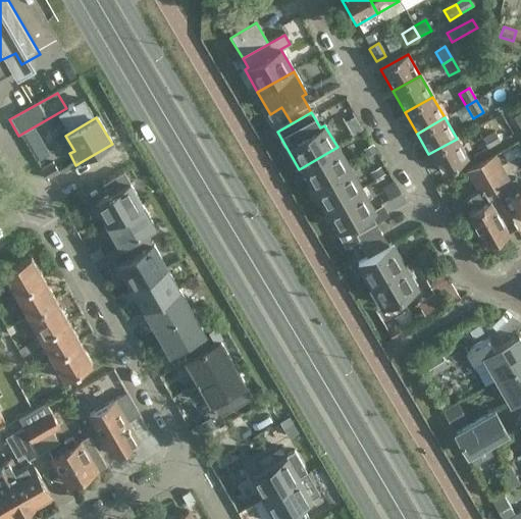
[(487,150),(500,143),(495,134),(482,141),(487,150)]
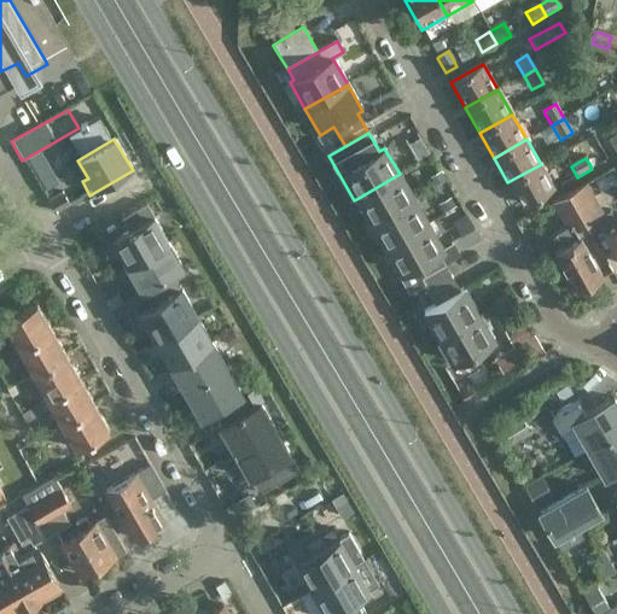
[(522,209),(556,189),(541,164),(507,182),(522,209)]
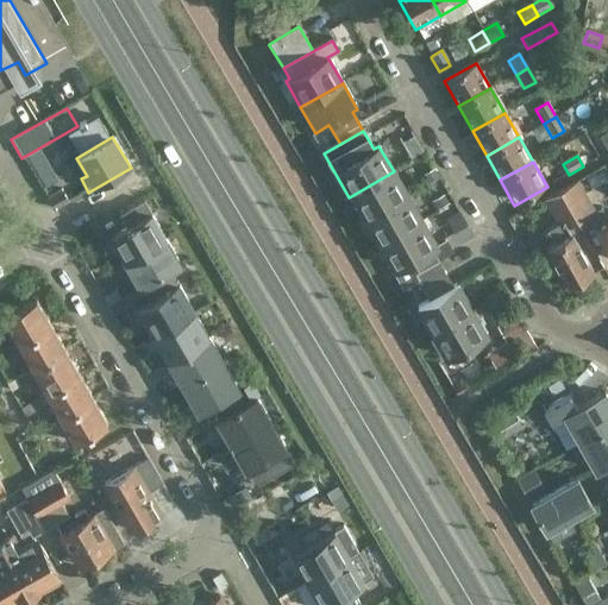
[(432,170),(420,177),(425,186),(437,180),(432,170)]
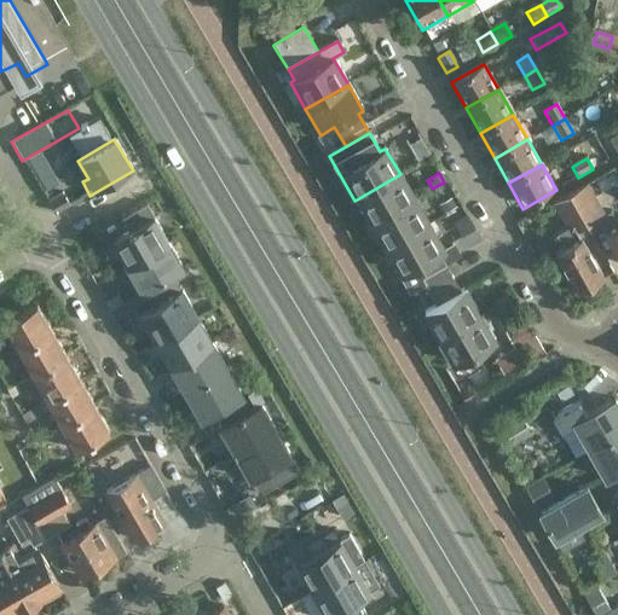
[(414,201),(400,174),(357,199),(371,225),(414,201)]
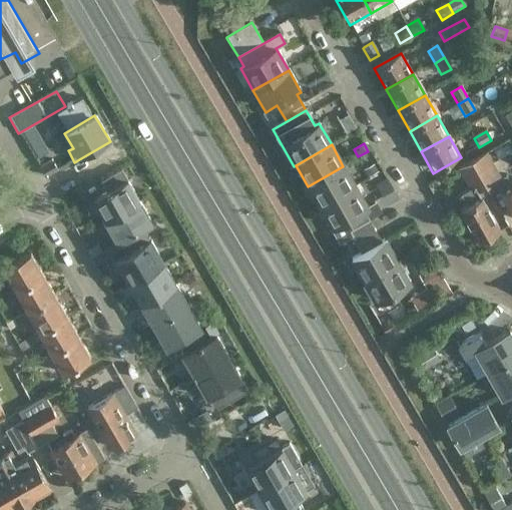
[(499,189),(500,192),(511,212),(511,185),(506,176),(501,179),(487,153),(472,161),(491,194),(499,189)]
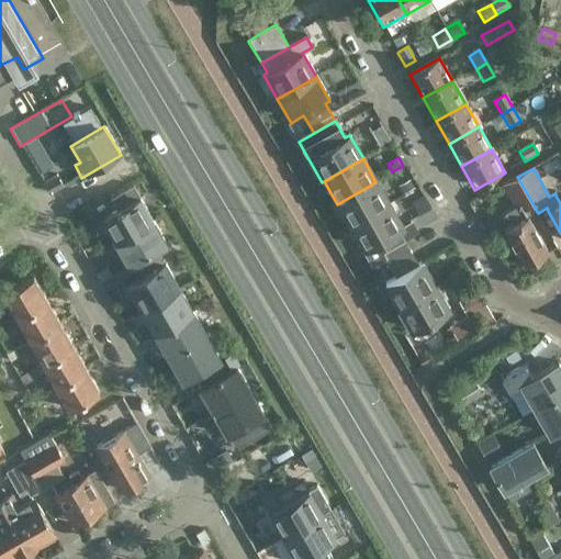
[(43,185),(49,197),(63,188),(56,177),(43,185)]
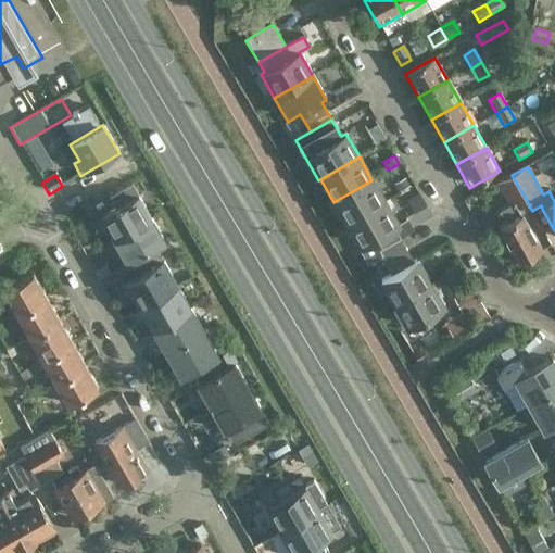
[(505,225),(499,228),(519,265),(542,252),(521,216),(532,211),(512,175),(495,184),(508,206),(499,212),(505,225)]
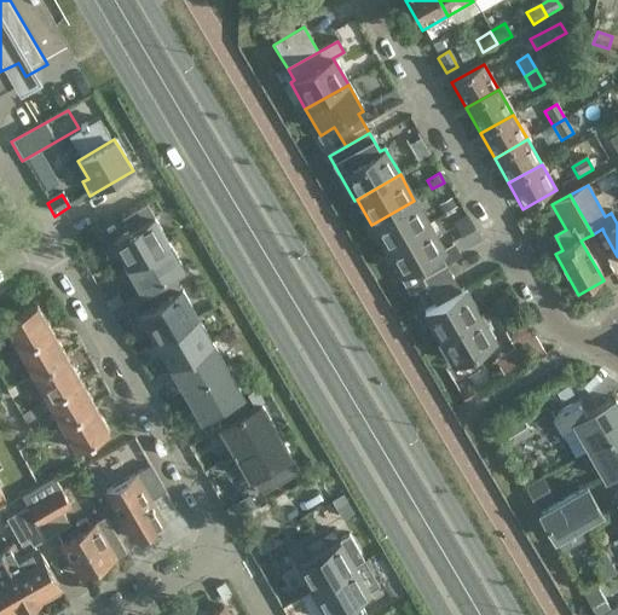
[(450,199),(439,206),(444,215),(456,209),(450,199)]
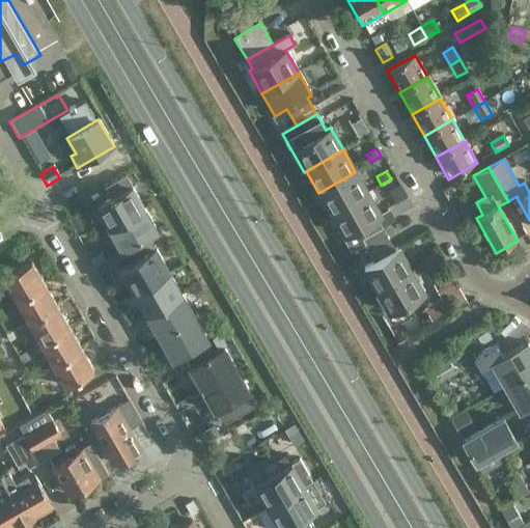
[(109,230),(144,211),(132,188),(122,172),(87,192),(96,209),(95,209),(109,230)]
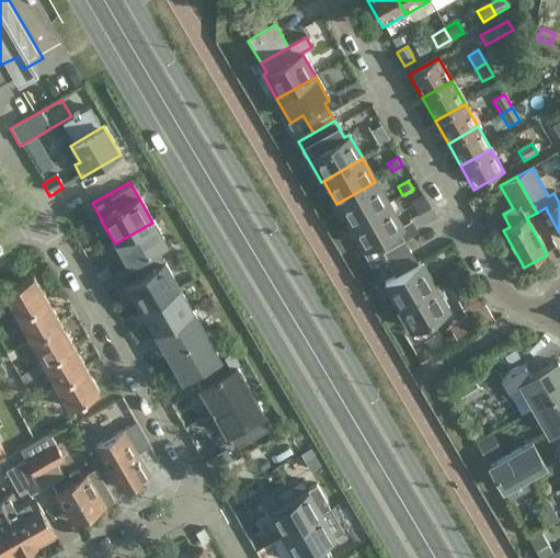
[(388,205),(375,182),(336,204),(350,227),(388,205)]
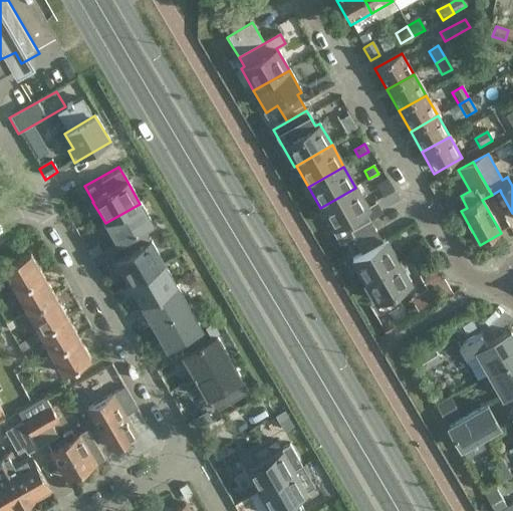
[(343,223),(344,222),(367,209),(355,188),(320,208),(331,228),(329,229),(339,246),(352,238),(343,223)]
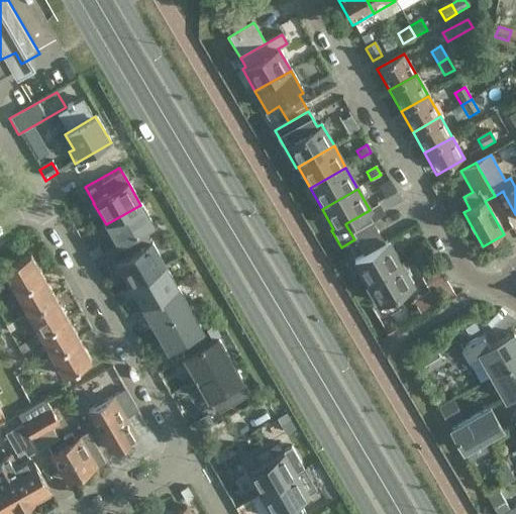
[(118,246),(122,243),(143,232),(153,226),(140,205),(106,224),(118,246)]
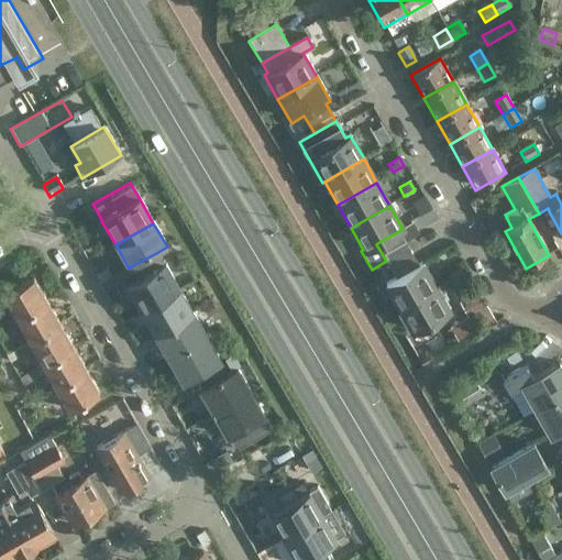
[(398,232),(404,229),(403,229),(377,243),(384,255),(405,243),(398,232)]
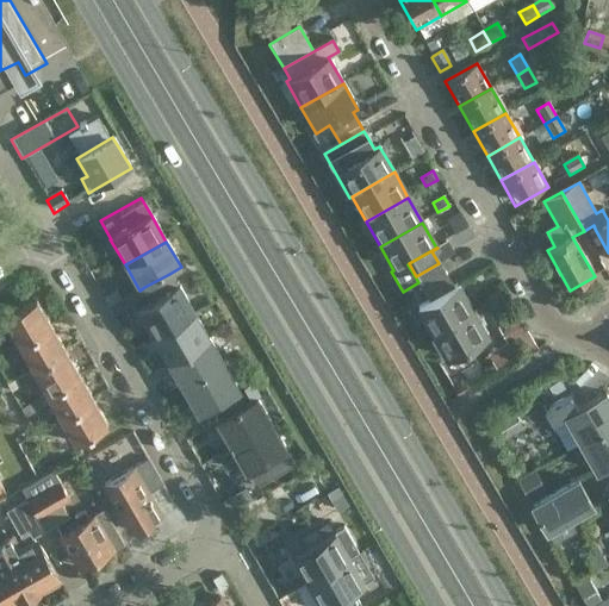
[(416,276),(423,289),(446,276),(439,263),(416,276)]
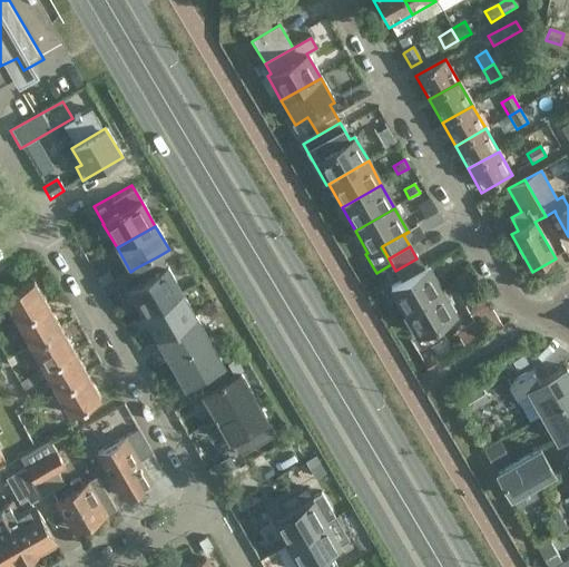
[(128,291),(143,315),(180,293),(167,269),(166,269),(158,256),(135,269),(143,282),(128,291)]
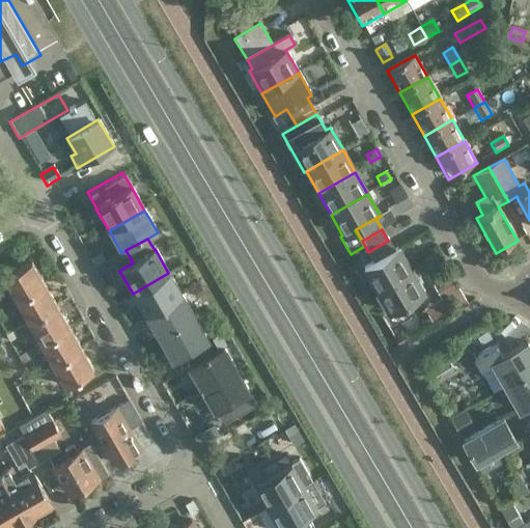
[(368,252),(374,262),(374,264),(399,249),(399,248),(394,251),(388,241),(368,252)]
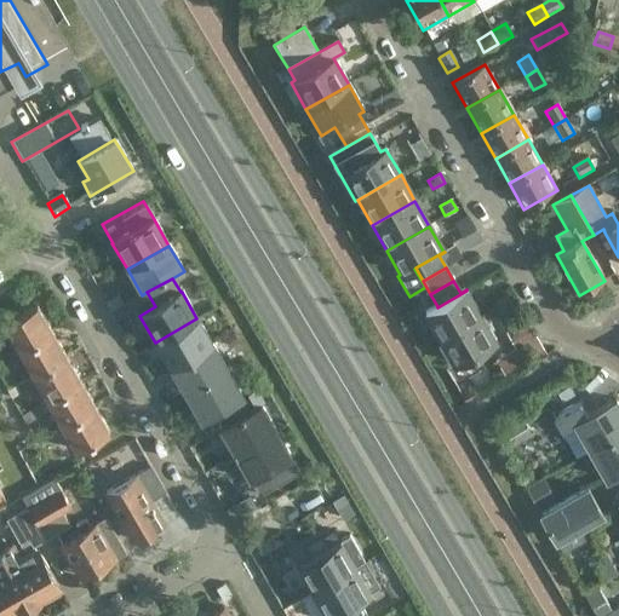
[(481,316),(466,291),(437,308),(437,306),(423,315),(437,341),(481,316)]
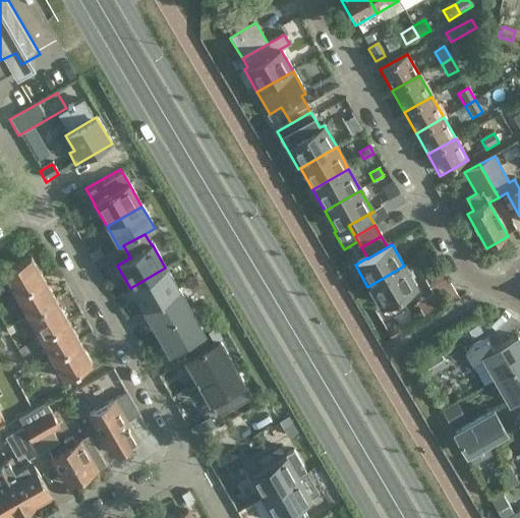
[(2,274),(14,296),(43,280),(31,257),(2,274)]
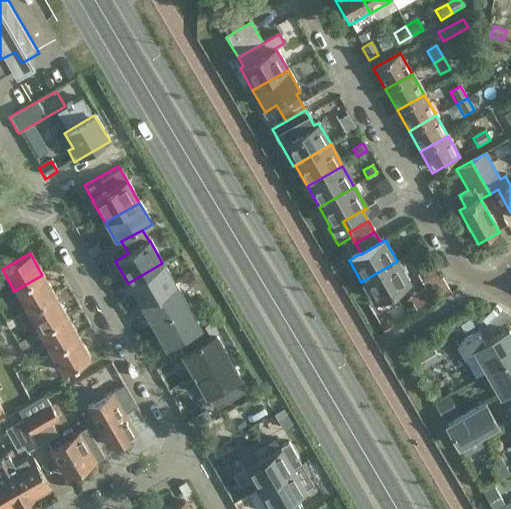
[(397,261),(361,282),(374,304),(409,283),(397,261)]
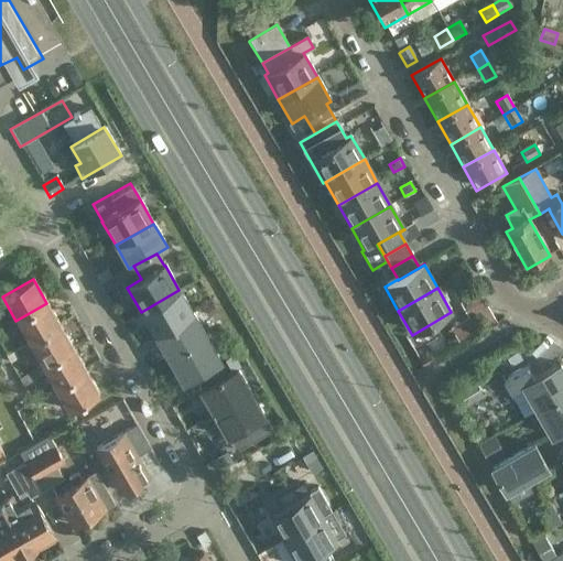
[(141,312),(155,336),(193,314),(179,290),(141,312)]
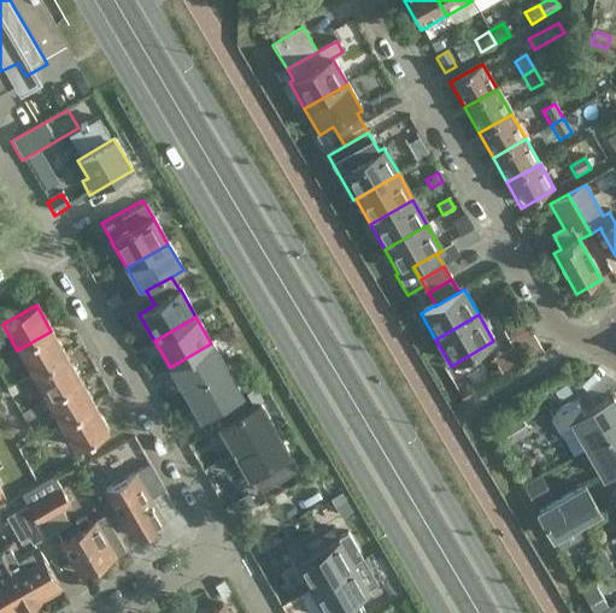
[(65,357),(51,331),(17,351),(31,375),(65,357)]
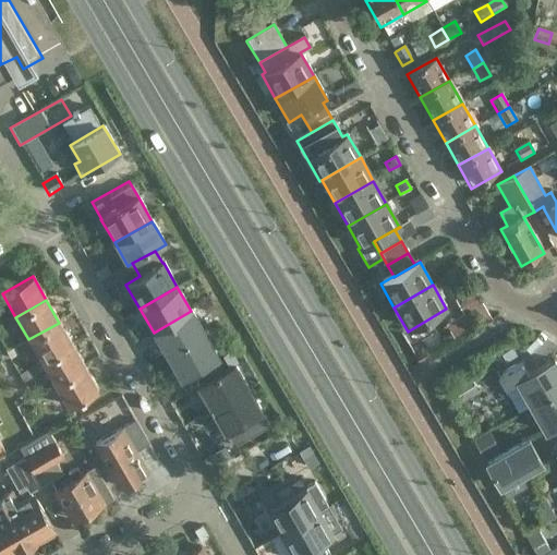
[(154,333),(167,356),(204,335),(191,311),(154,333)]
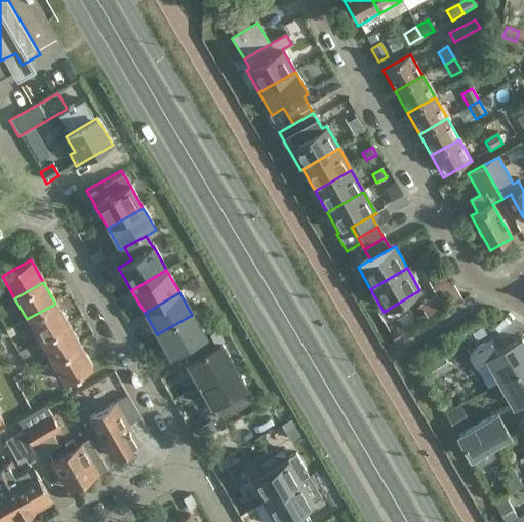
[(68,325),(55,304),(27,319),(39,340),(68,325)]
